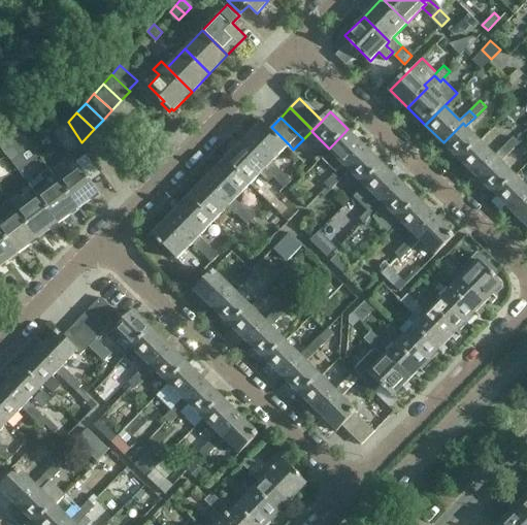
[(67,121),(55,130),(76,160),(87,153),(79,143),(81,142),(68,122),(67,121)]
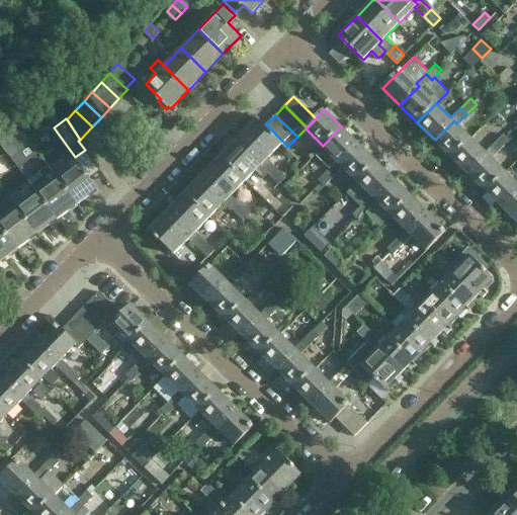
[(259,118),(240,137),(265,161),(261,165),(269,172),(270,174),(277,167),(268,158),(283,142),(266,124),(259,118)]
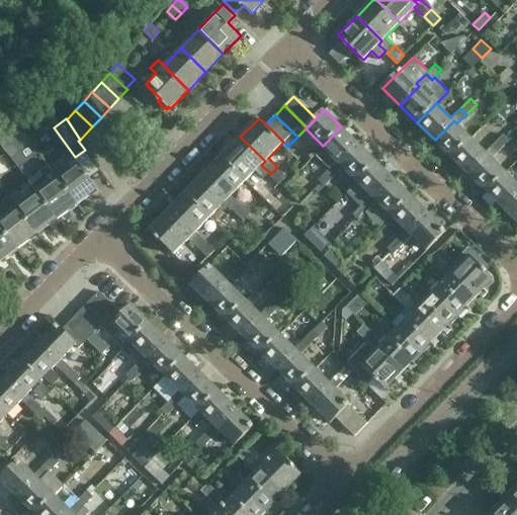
[(454,120),(435,140),(452,157),(471,138),(456,123),(454,120)]
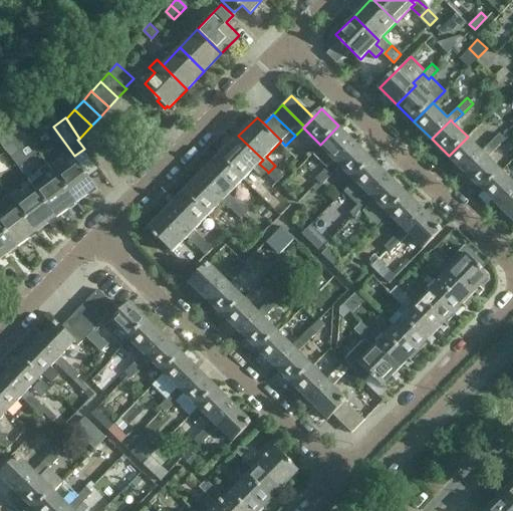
[(320,145),(313,152),(327,166),(334,158),(338,162),(356,143),(338,125),(320,145)]
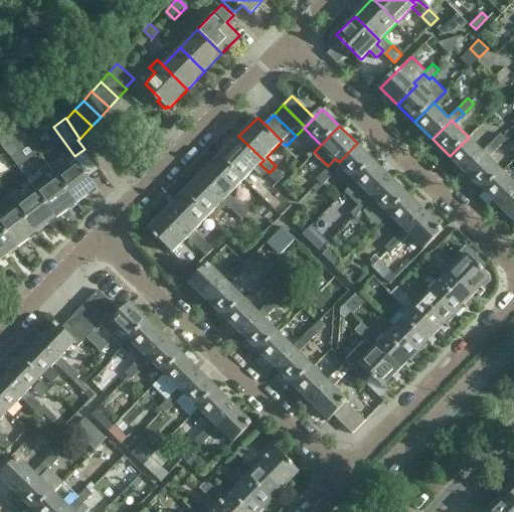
[(23,127),(0,138),(0,139),(7,147),(13,144),(19,151),(33,141),(23,127)]
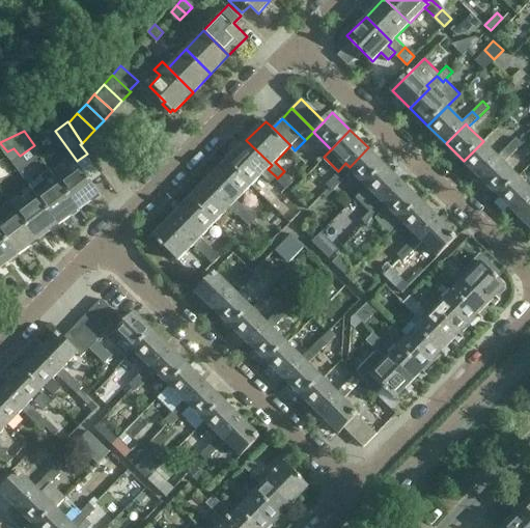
[(518,136),(507,145),(513,151),(524,142),(518,136)]
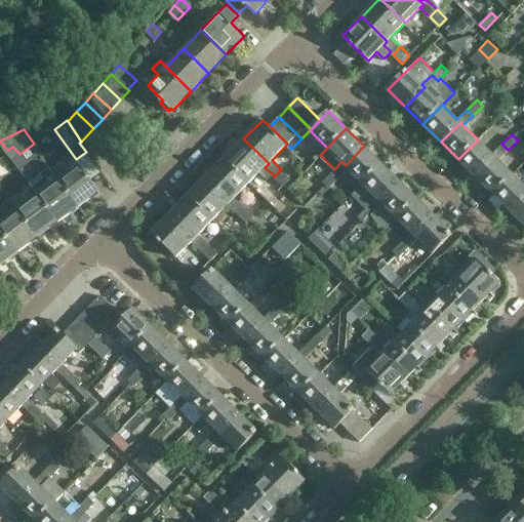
[(243,138),(224,159),(249,183),(259,171),(268,179),(273,174),(265,167),(269,163),(243,138)]
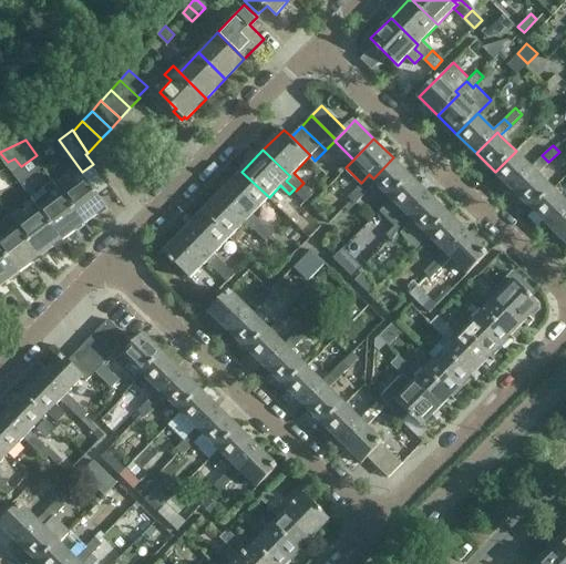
[(516,151),(495,172),(514,191),(535,170),(537,173),(548,162),(542,155),(531,166),(516,151)]
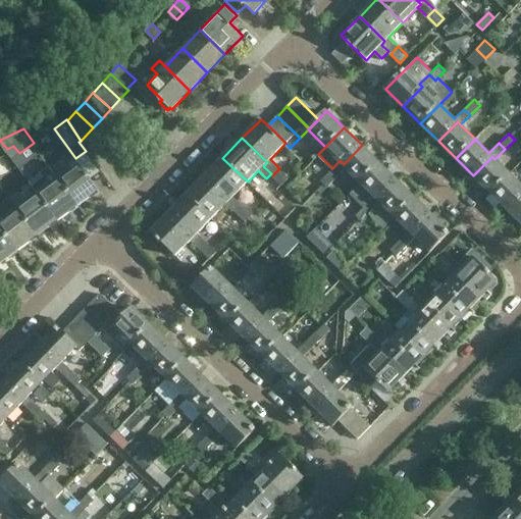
[(332,168),(330,170),(337,176),(347,167),(360,180),(378,161),(362,145),(344,164),(340,160),(332,168)]
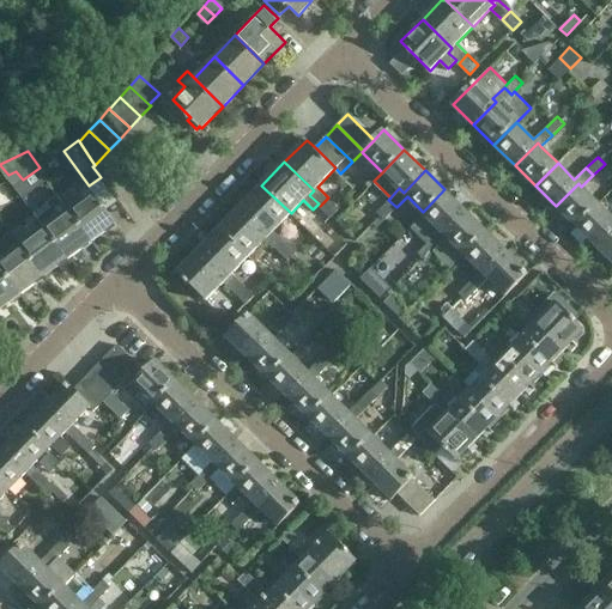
[(579,183),(556,206),(575,225),(598,202),(581,187),(579,183)]
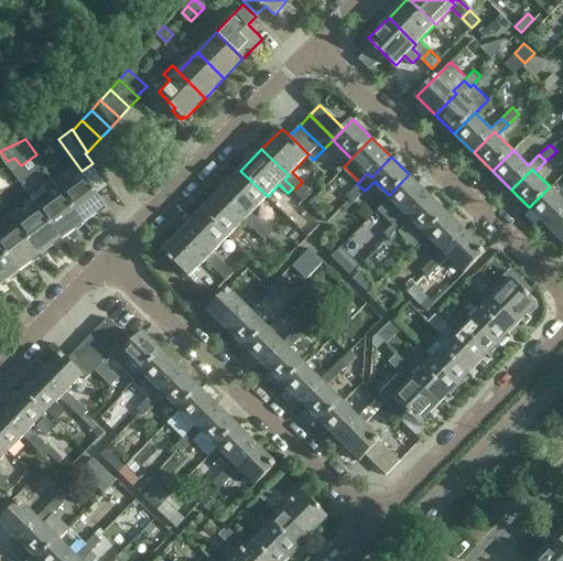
[(240,171),(223,190),(249,215),(245,219),(256,229),(263,222),(253,211),(268,196),(240,171)]
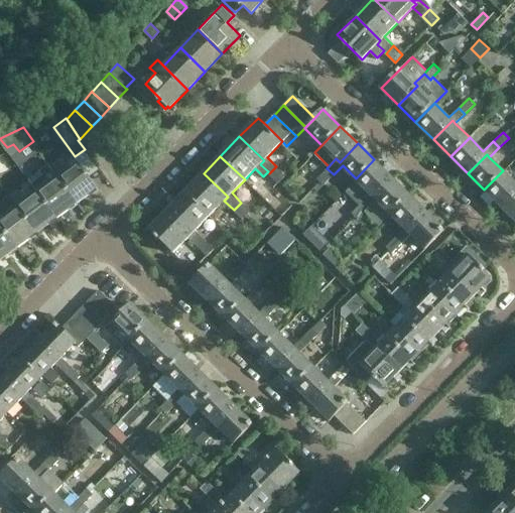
[(78,158),(57,173),(78,202),(99,185),(78,158)]
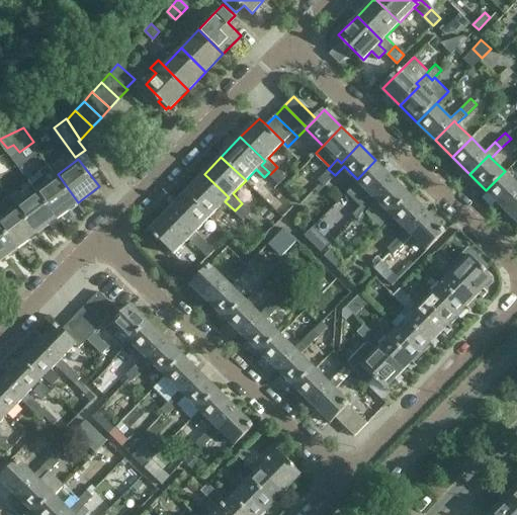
[(357,179),(372,193),(375,196),(394,178),(375,160),(357,179)]
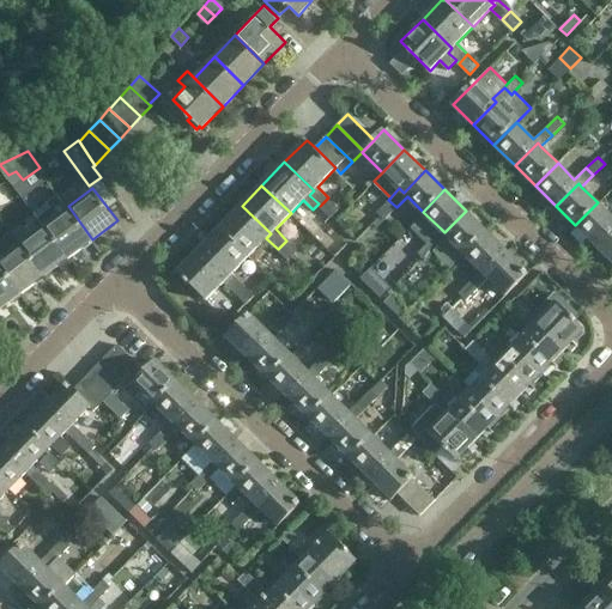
[(35,211),(44,224),(68,257),(92,239),(68,206),(58,193),(35,211)]
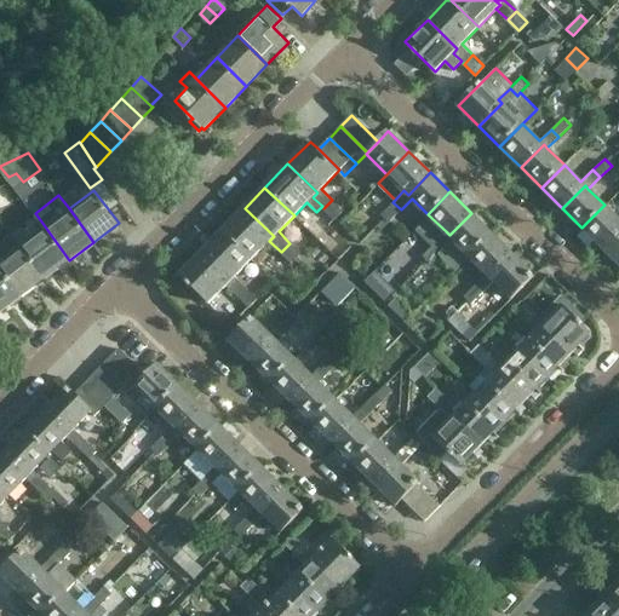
[(344,211),(332,200),(324,208),(336,219),(344,211)]
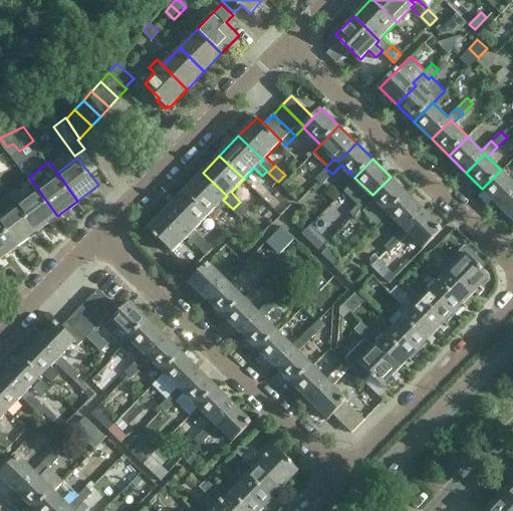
[(332,174),(325,168),(317,177),(323,183),(332,174)]
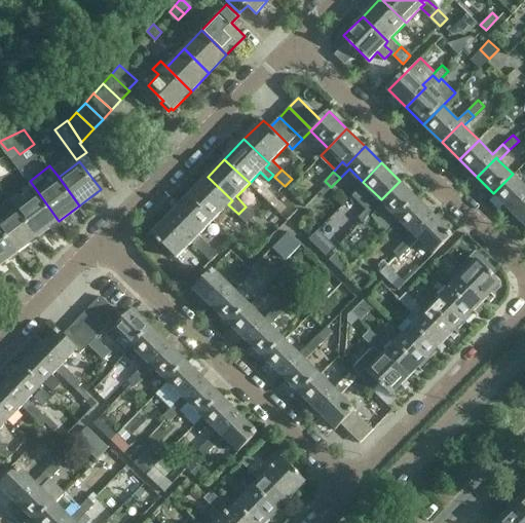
[(524,186),(513,174),(493,193),(512,212),(524,197),(524,186)]
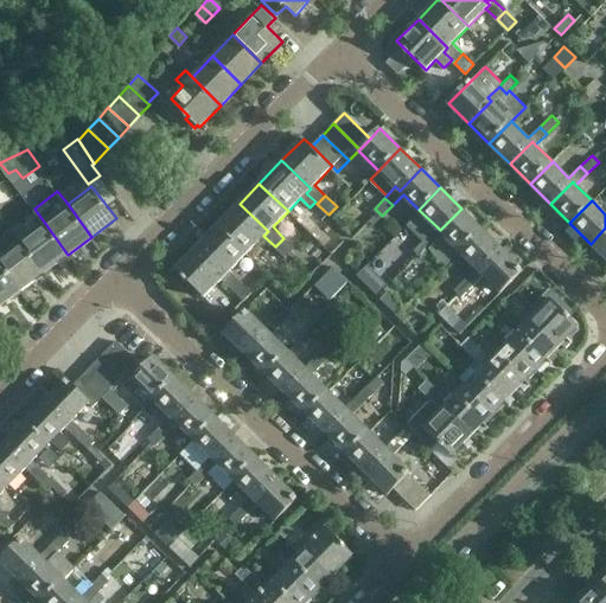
[(240,204),(217,226),(246,254),(263,236),(268,231),(240,204)]
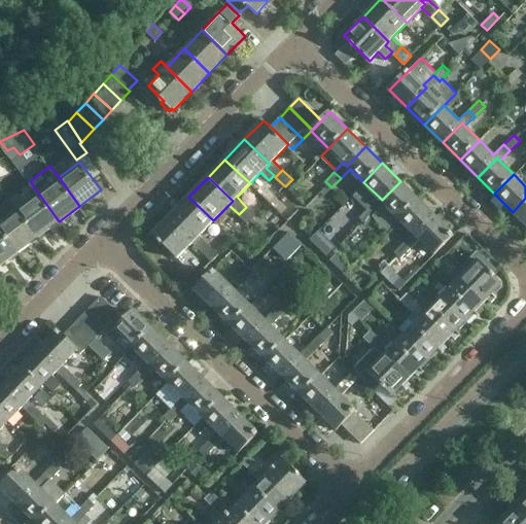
[(379,197),(370,207),(376,213),(385,204),(399,217),(418,198),(400,181),(382,200),(379,197)]
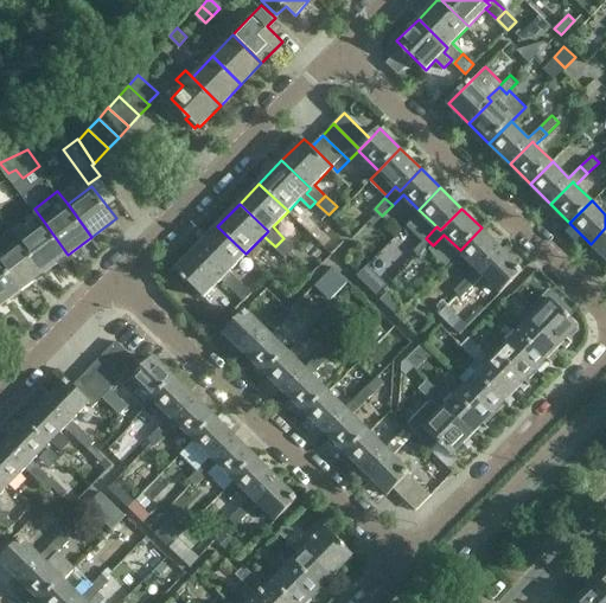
[(23,220),(12,229),(45,271),(68,255),(44,222),(31,231),(23,220)]
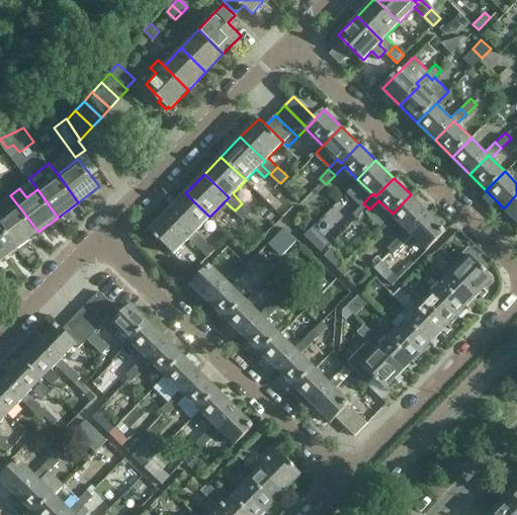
[(185,193),(169,209),(193,234),(189,238),(199,247),(206,240),(196,231),(209,217),(185,193)]
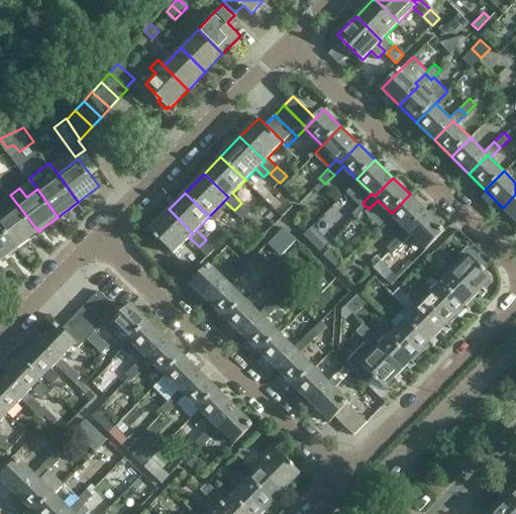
[(406,227),(409,230),(428,212),(410,194),(392,213),(406,227)]
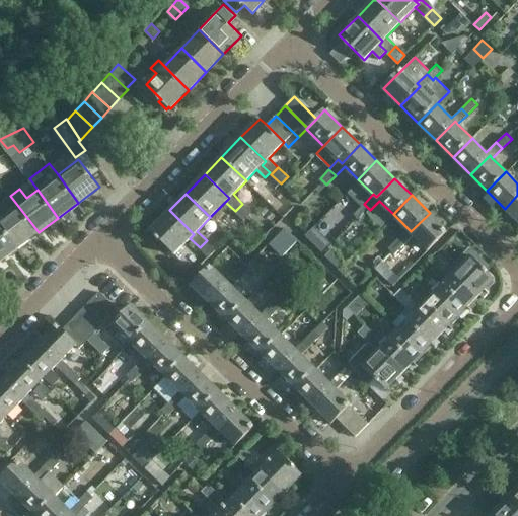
[(517,195),(505,209),(517,221),(517,195)]
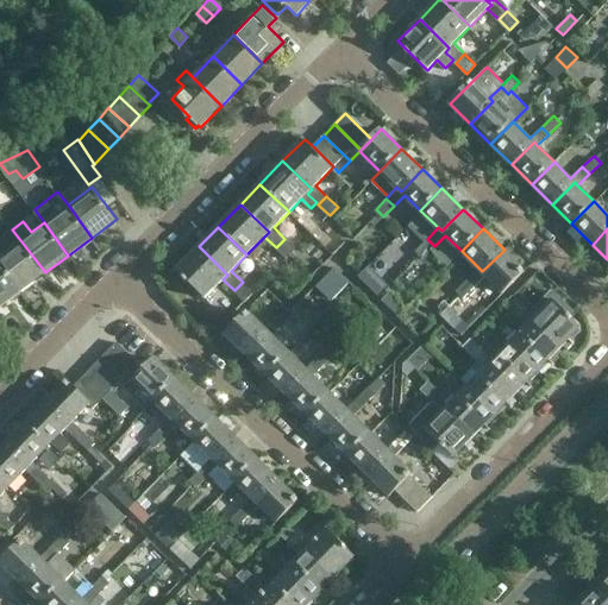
[(12,229),(0,238),(0,262),(22,290),(45,272),(12,229)]
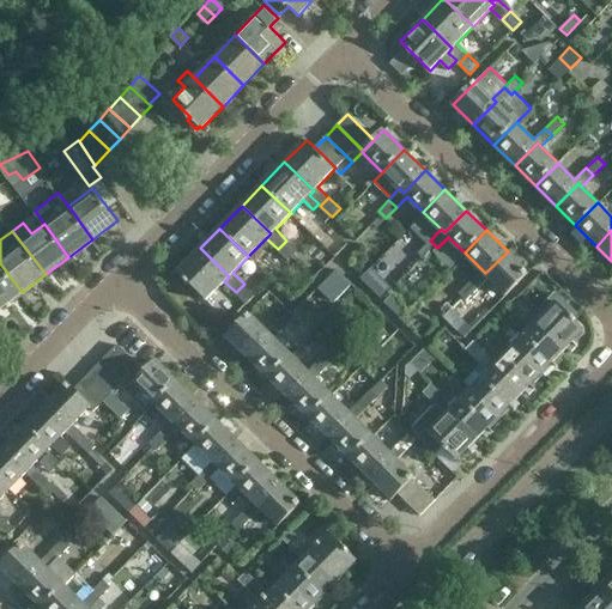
[(298,251),(286,241),(278,249),(289,260),(298,251)]
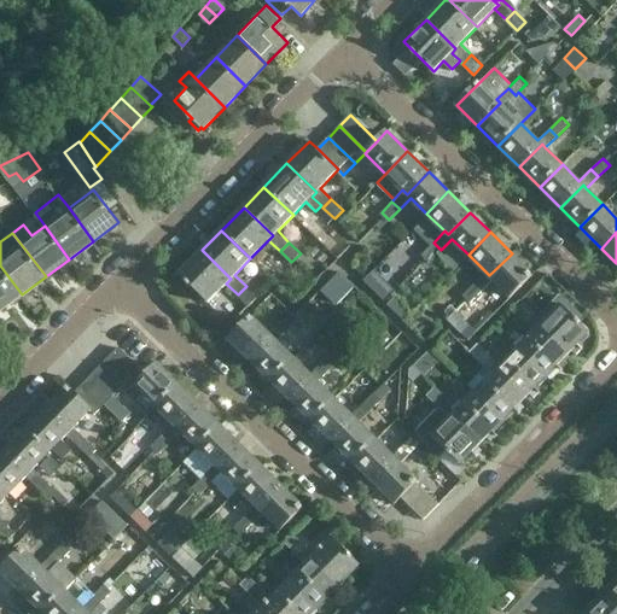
[(441,250),(434,243),(421,253),(430,261),(441,250)]
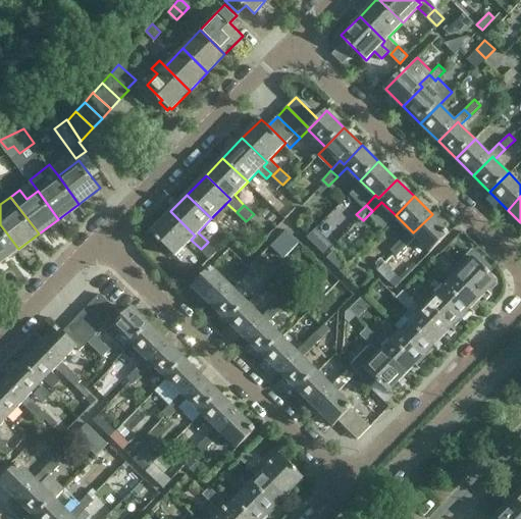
[(195,236),(170,211),(152,229),(176,254),(191,240),(195,236)]
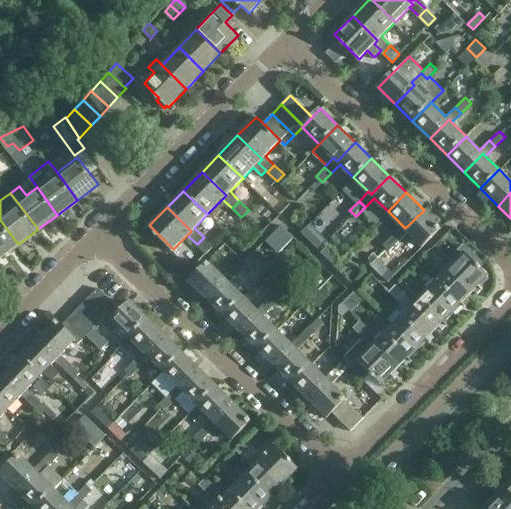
[(402,225),(393,235),(399,241),(408,231),(423,245),(441,227),(424,210),(405,228),(402,225)]
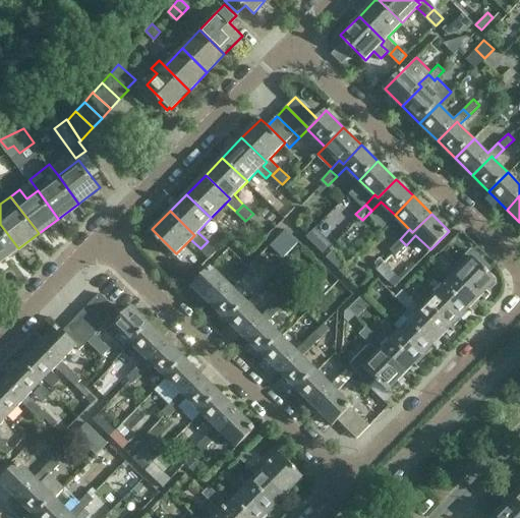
[(0,262),(18,248),(0,224),(0,262)]
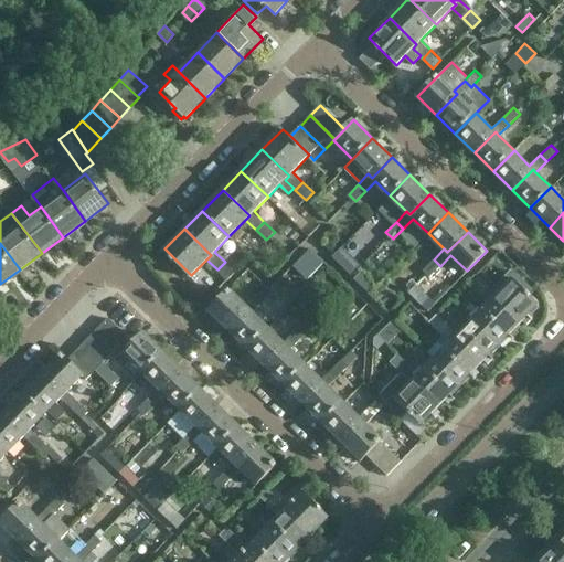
[(440,266),(434,260),(423,269),(431,276),(440,266)]
